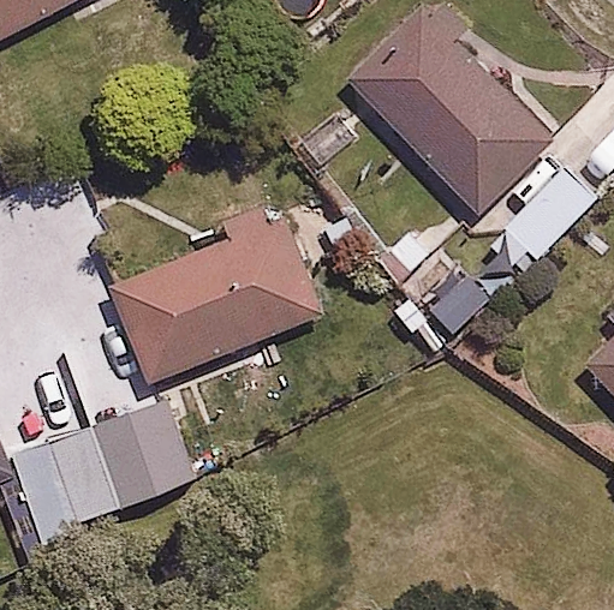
[(0,0),(0,40),(76,0),(0,0)]
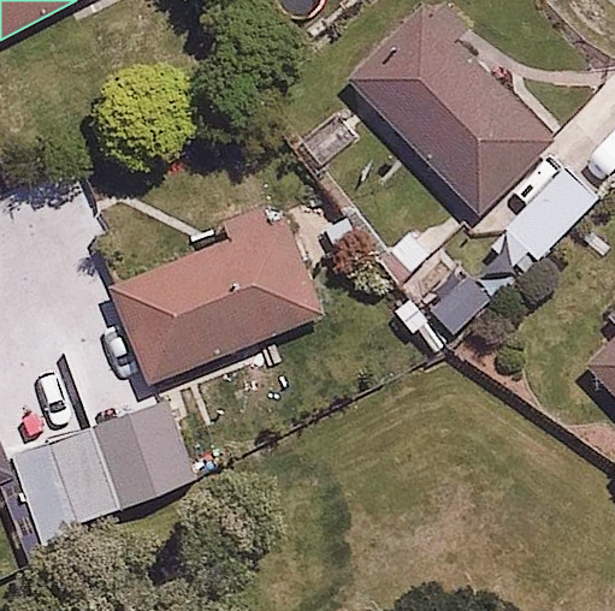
[(438,9),(355,85),(478,218),(561,141),(438,9)]
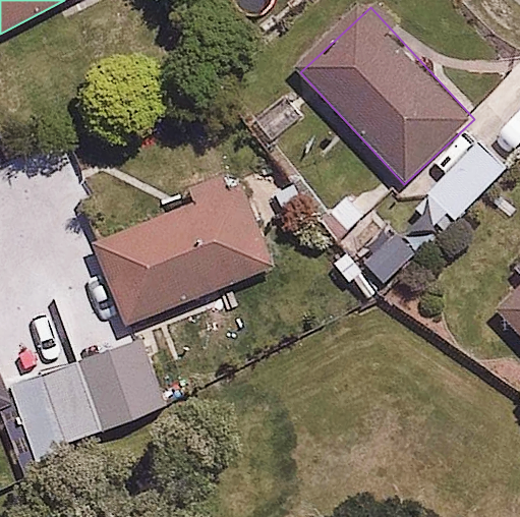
[(506,169),(477,138),(424,189),(454,220),(506,169)]
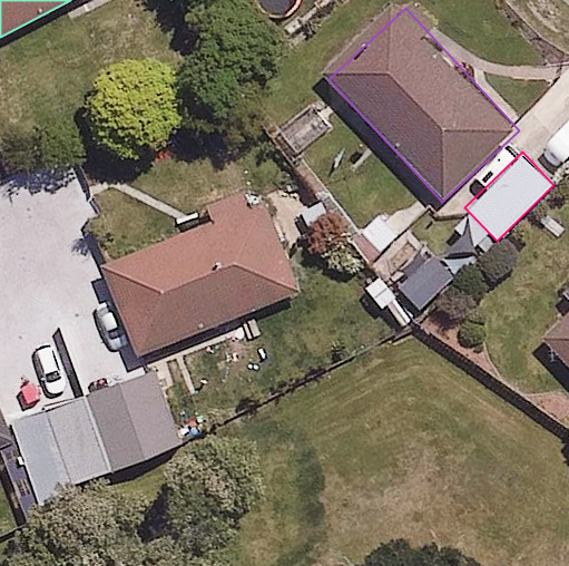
[(302,292),(265,197),(251,203),(244,185),(202,202),(208,220),(95,263),(133,358),(302,292)]
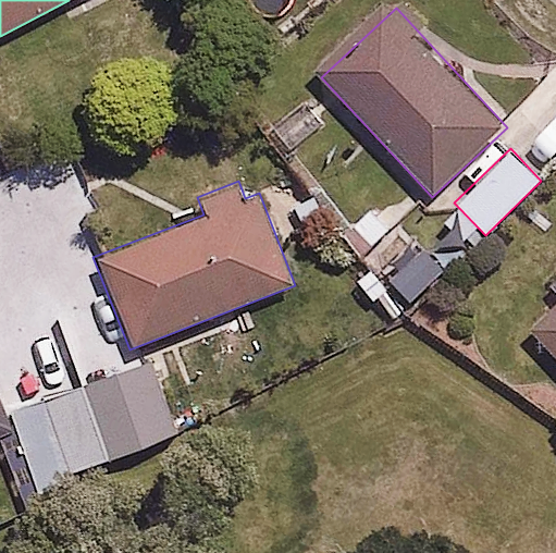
[(555,312),(530,342),(555,366),(555,312)]
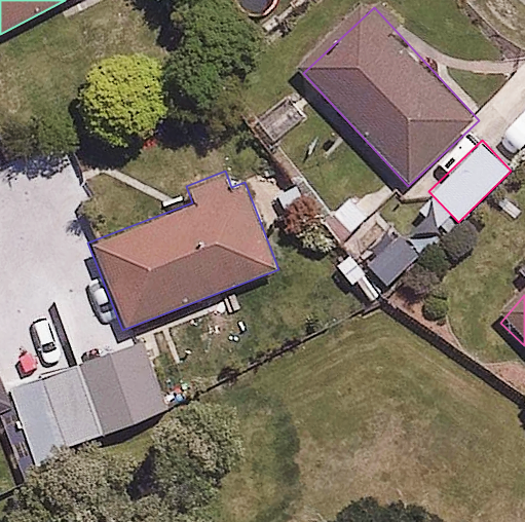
[(0,411),(13,406),(0,373),(0,411)]
